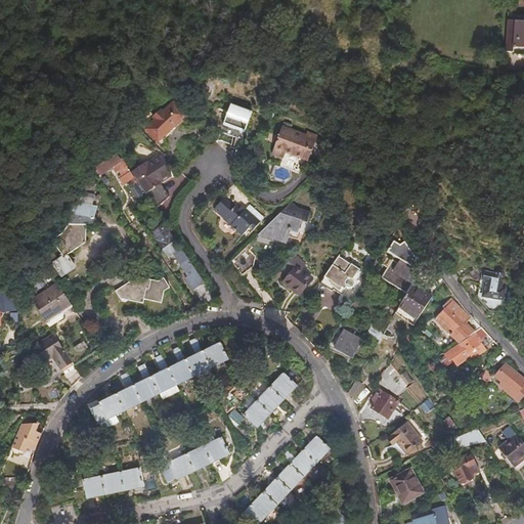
[(523,19),(507,18),(504,50),(523,51),(523,19)]
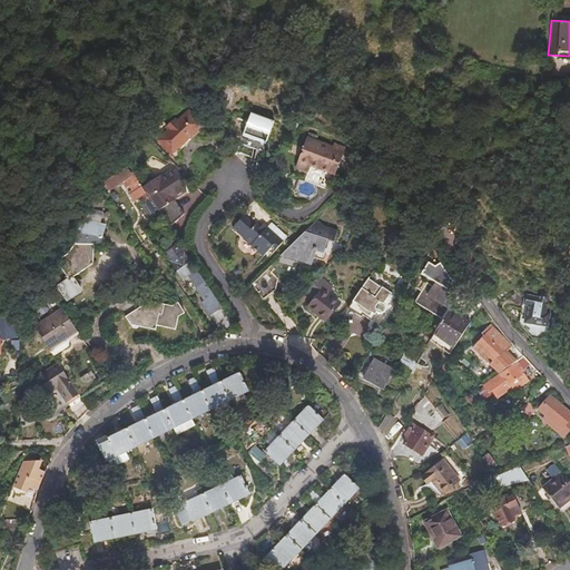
[(8,45),(15,45),(18,31),(9,30),(8,45)]
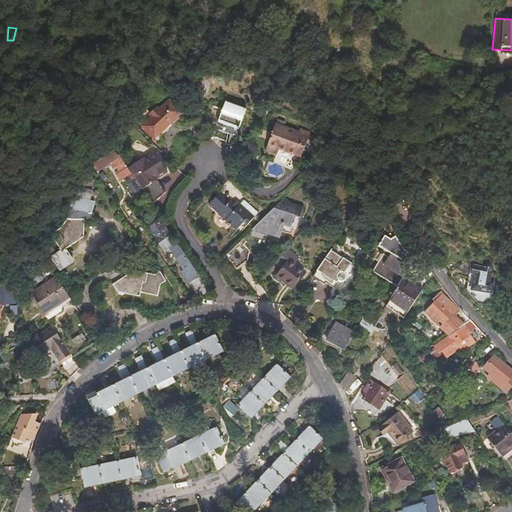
[(157,106),(149,113),(152,116),(143,125),(154,137),(181,112),(170,100),(160,109),(157,106)]
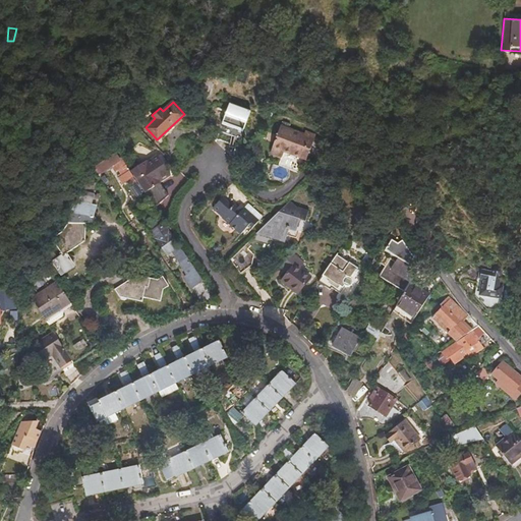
[(248,111),(227,103),(217,131),(218,131),(216,138),(228,142),(229,134),(238,138),(248,111)]
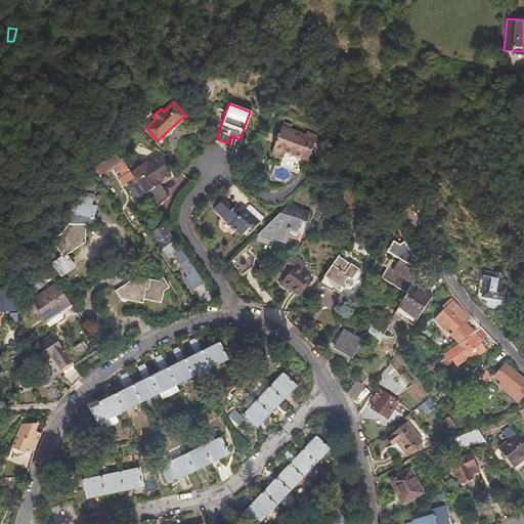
[(279,164),(290,168),(298,171),(308,146),(311,147),(317,134),(307,130),(306,132),(282,123),(271,150),(282,155),(279,164)]
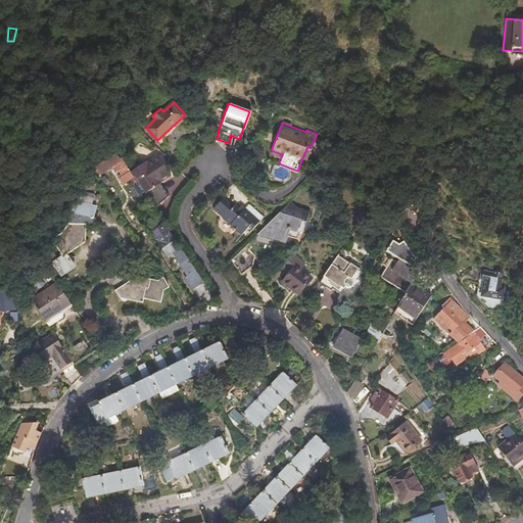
[(190,164),(199,154),(188,143),(179,153),(190,164)]
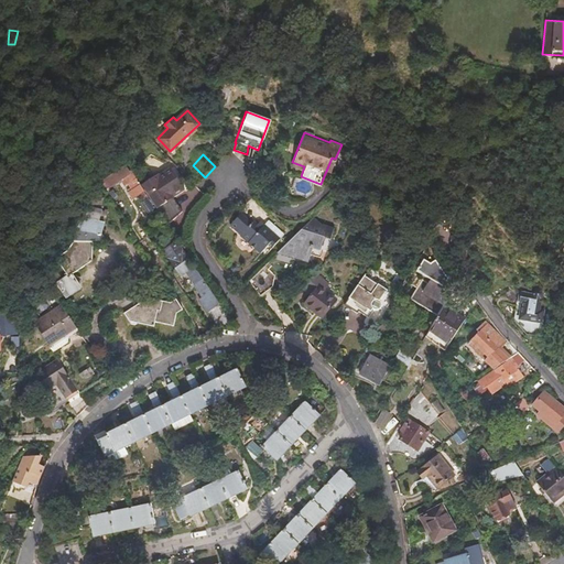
[(130,174),(129,173),(126,166),(105,180),(109,187),(129,174),(130,174)]
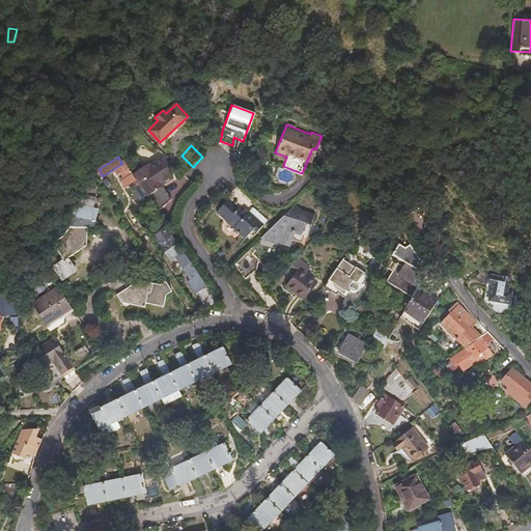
[(148,163),(133,173),(138,180),(149,198),(157,210),(169,198),(162,186),(173,178),(161,158),(149,165),(148,163)]
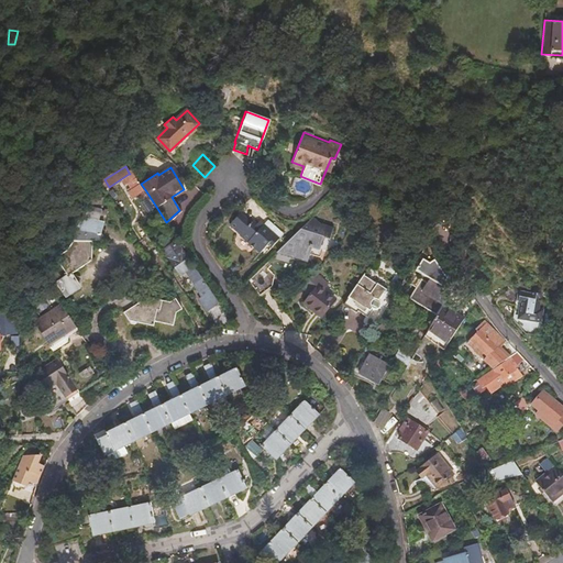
[(141,184),(133,172),(129,173),(130,174),(129,174),(132,180),(129,183),(131,187),(128,189),(133,199),(146,191),(141,184)]
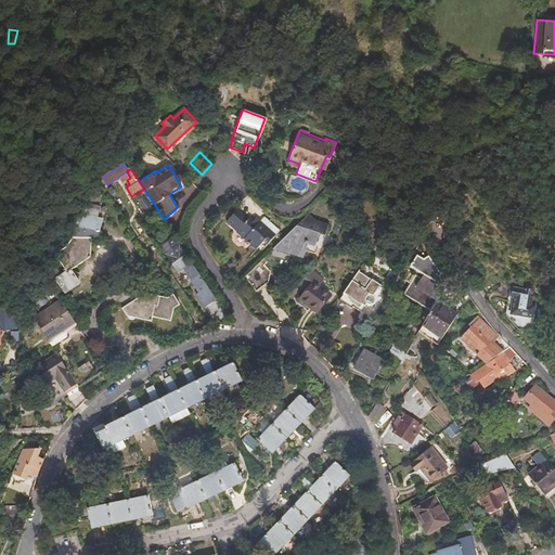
[(308,181),(307,178),(296,173),(291,171),(286,181),(289,188),(301,192),(306,189),(308,181)]
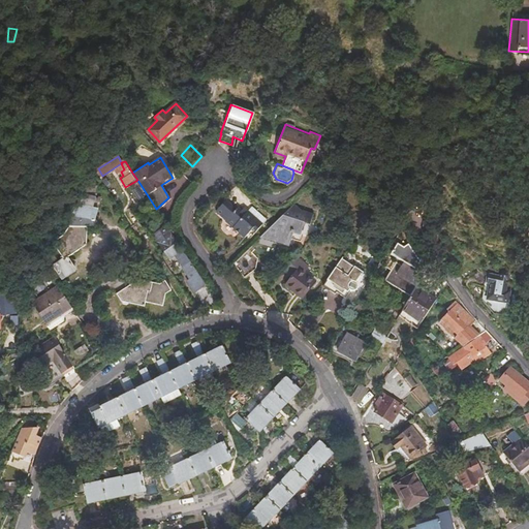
[(91,187),(80,183),(71,215),(69,215),(67,226),(60,235),(51,242),(62,259),(53,266),(60,279),(74,270),(66,257),(85,243),(85,226),(94,226),(92,222),(93,212),(89,210),(91,199),(90,198),(91,187)]
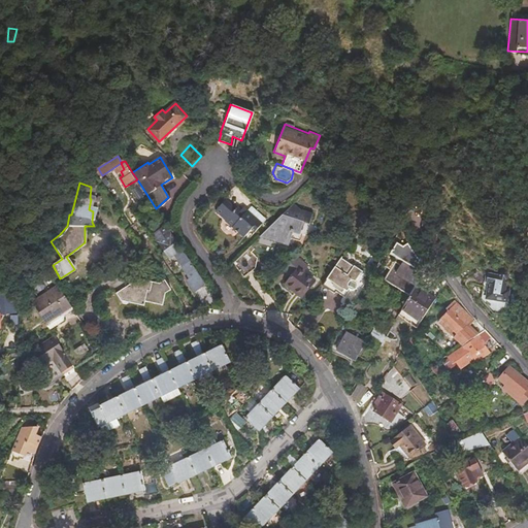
[(244,212),(241,210),(236,206),(234,208),(224,199),(215,209),(224,219),(224,220),(231,227),(234,230),(242,237),(245,234),(251,229),(254,231),(261,224),(246,210),(244,212)]
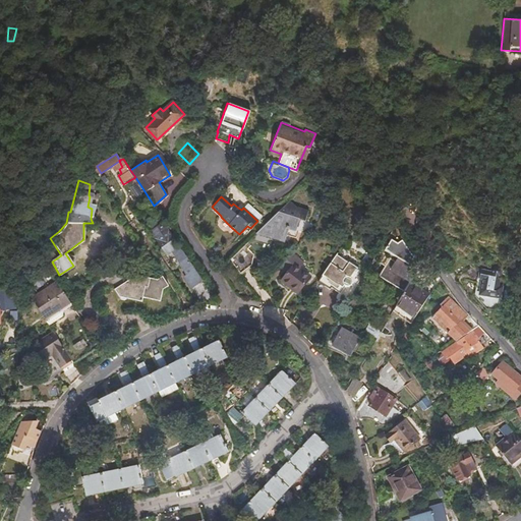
[(288,200),(272,217),(258,229),(285,240),(288,235),(297,238),(299,232),(297,231),(302,220),(307,222),(312,211),(288,200)]
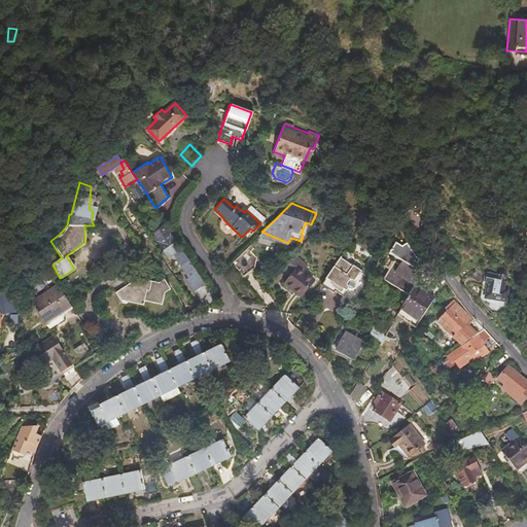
[(250,206),(246,210),(260,223),(265,219),(250,206)]
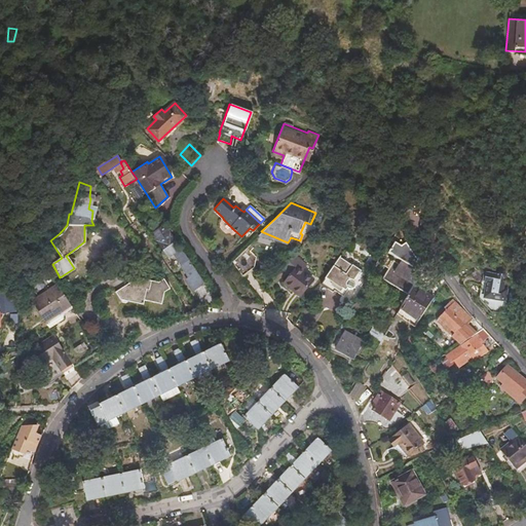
[(203,306),(216,300),(171,230),(167,226),(154,234),(168,256),(179,250),(186,261),(182,264),(196,287),(193,289),(203,306)]
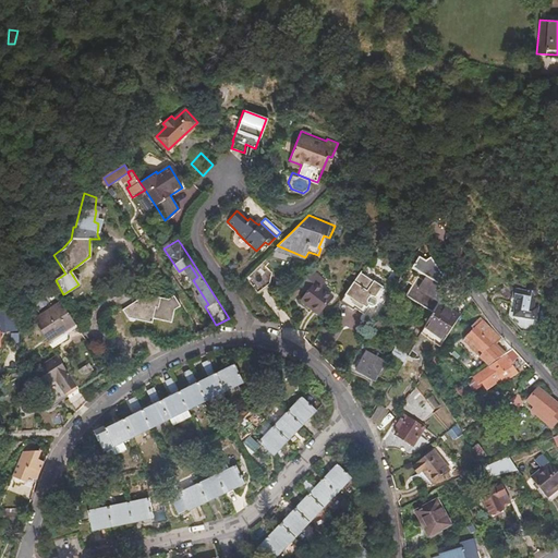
[(305,257),(277,245),(275,247),(304,259),(305,257)]
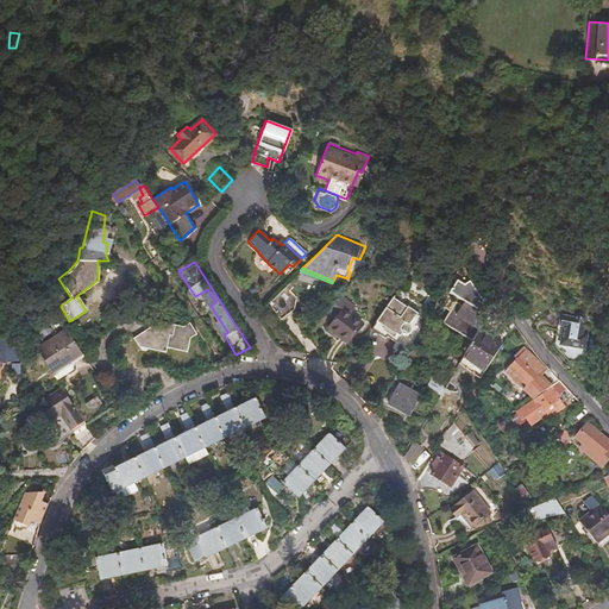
[(49,277),(38,284),(44,293),(55,286),(49,277)]
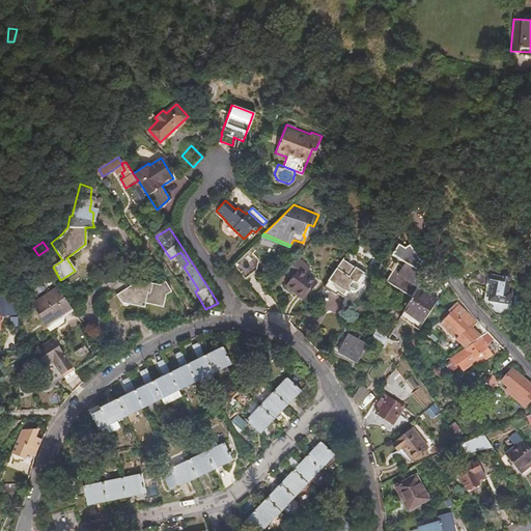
[(232,263),(244,278),(255,269),(257,259),(248,249),(232,263)]
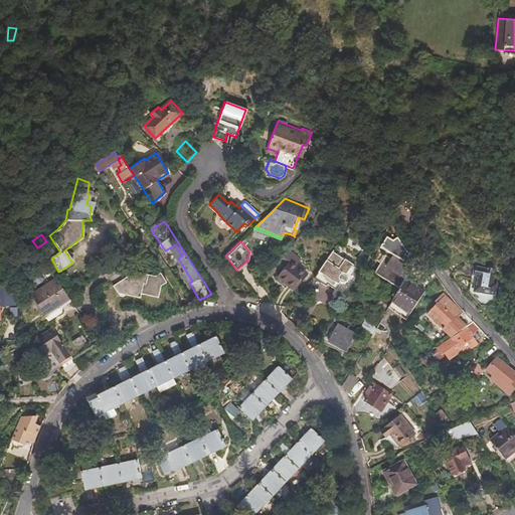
[(405,276),(413,261),(386,245),(384,250),(376,250),(369,261),(368,261),(361,273),(369,278),(363,288),(389,303),(392,298),(405,276)]
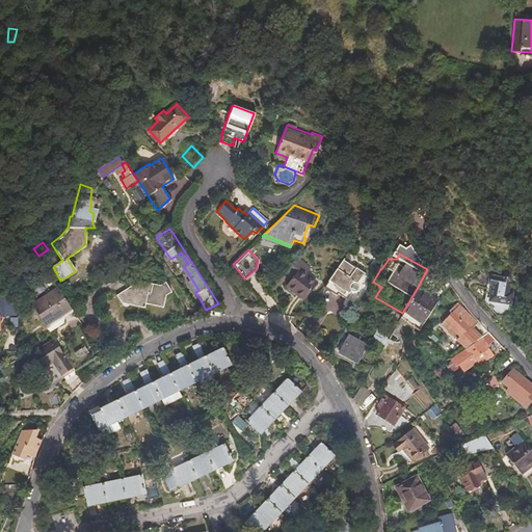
[(297,275),(295,278),(289,287),(304,299),(318,284),(309,275),(313,269),(299,257),(290,268),(297,275)]
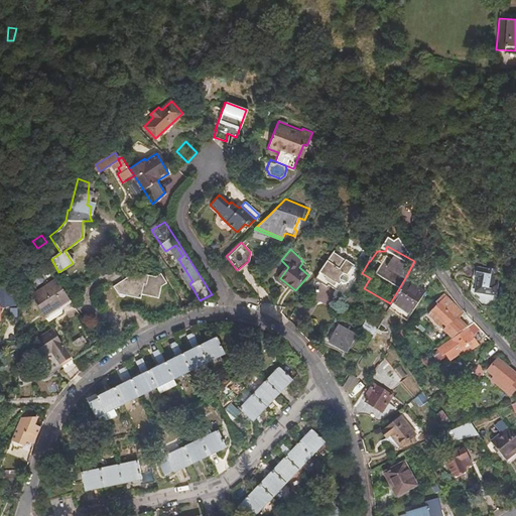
[(336,251),(315,280),(319,280),(329,286),(330,285),(338,290),(344,282),(345,283),(347,282),(349,281),(350,279),(350,277),(348,275),(354,266),(348,261),(348,260),(336,251)]
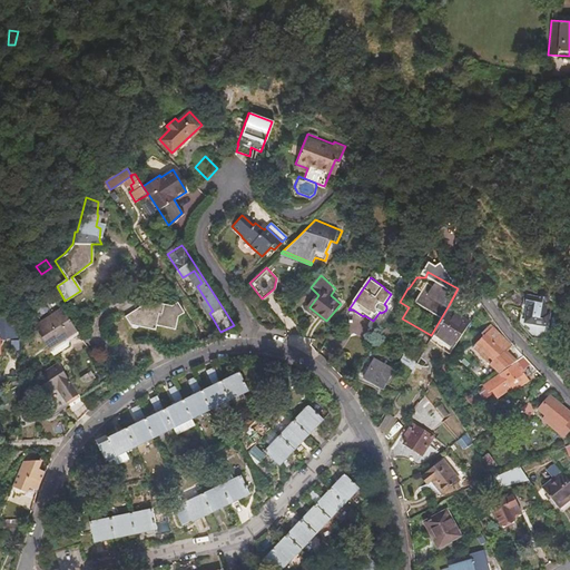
[(509,294),(502,286),(489,296),(494,304),(509,294)]
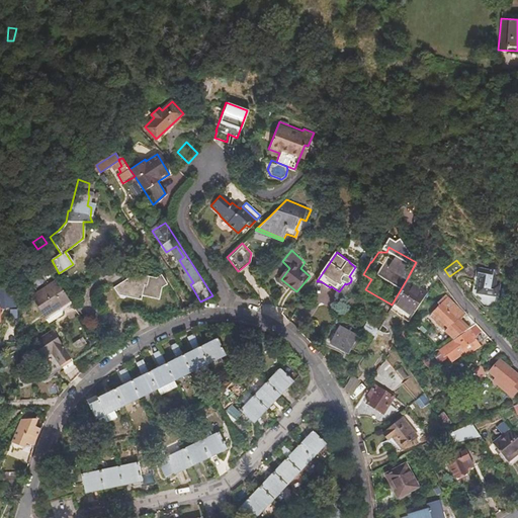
[(282,261),(279,264),(287,271),(289,268),(282,261)]
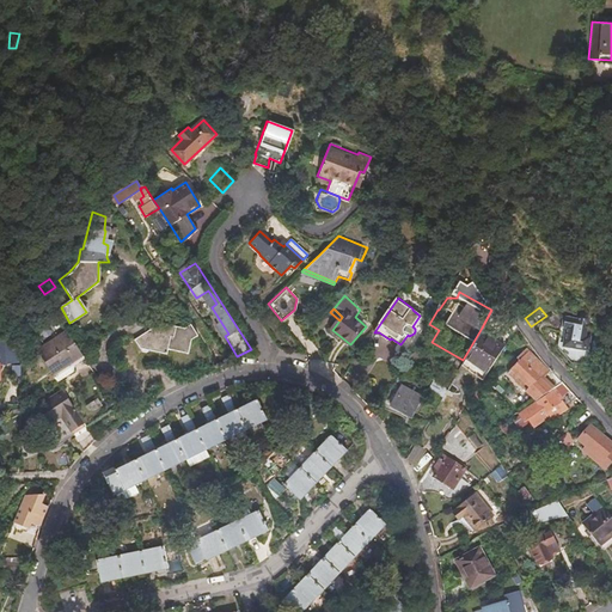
[(582,361),(582,332),(579,331),(579,320),(576,317),(575,316),(573,314),(570,316),(569,317),(568,319),(561,319),(554,319),(552,348),(555,350),(564,359),(567,361),(570,362),(571,362),(580,362),(582,361)]
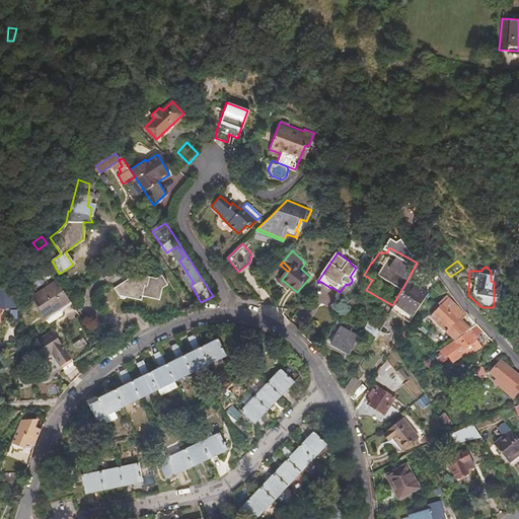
[(67,295),(50,270),(26,285),(45,313),(57,305),(55,302),(67,295)]
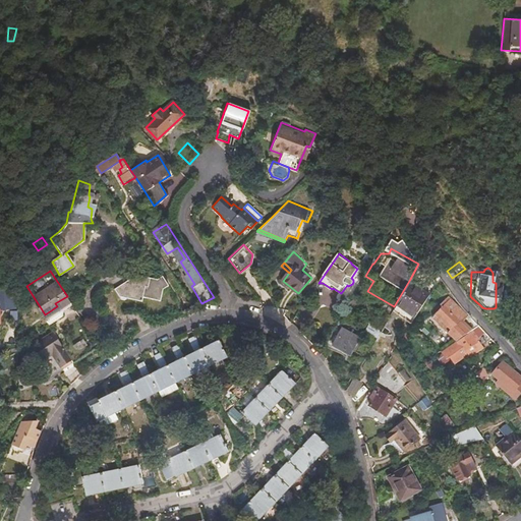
[(119,294),(147,276),(136,274),(115,288),(119,294)]
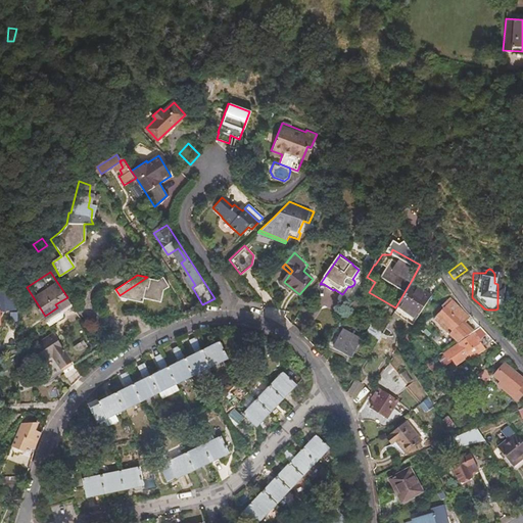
[(156,280),(147,277),(120,295),(121,296),(126,293),(129,298),(143,301),(144,297),(160,300),(163,289),(169,285),(162,276),(156,280)]
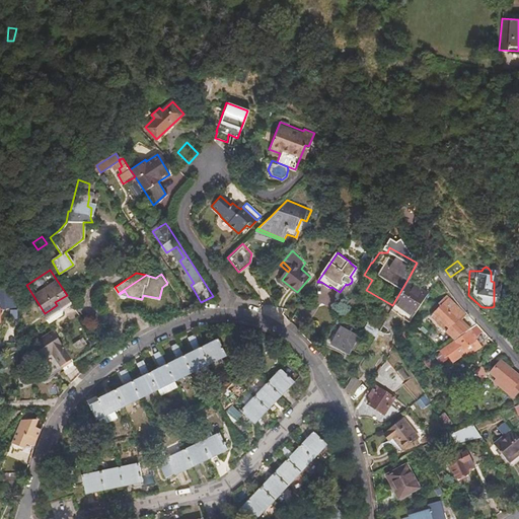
[(395,300),(415,313),(429,291),(409,278),(395,300)]
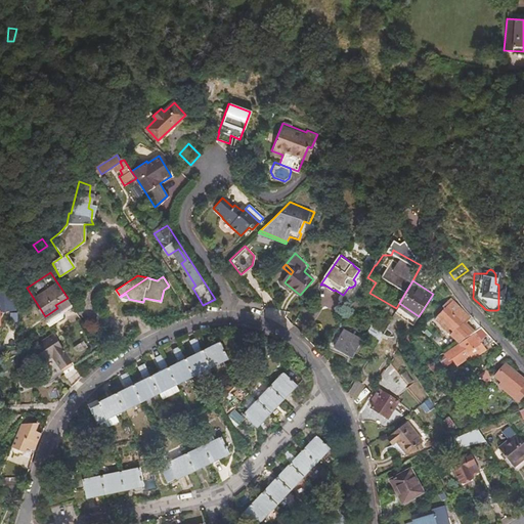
[(15,289),(0,288),(0,305),(15,306),(15,289)]
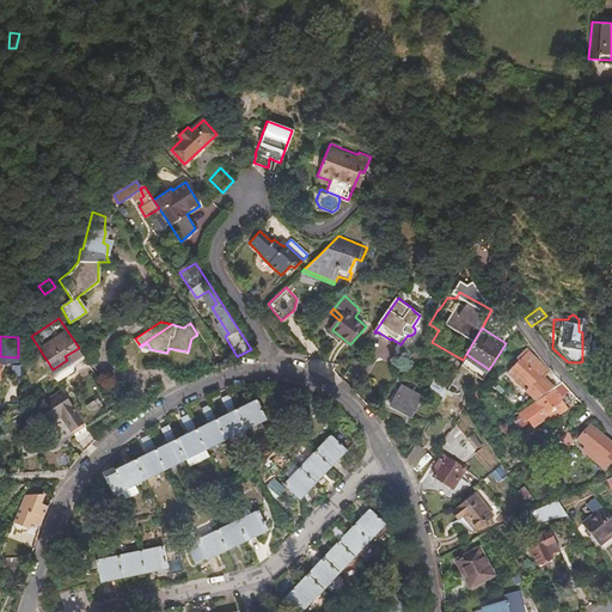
[(218,365),(227,360),(216,344),(207,349),(218,365)]
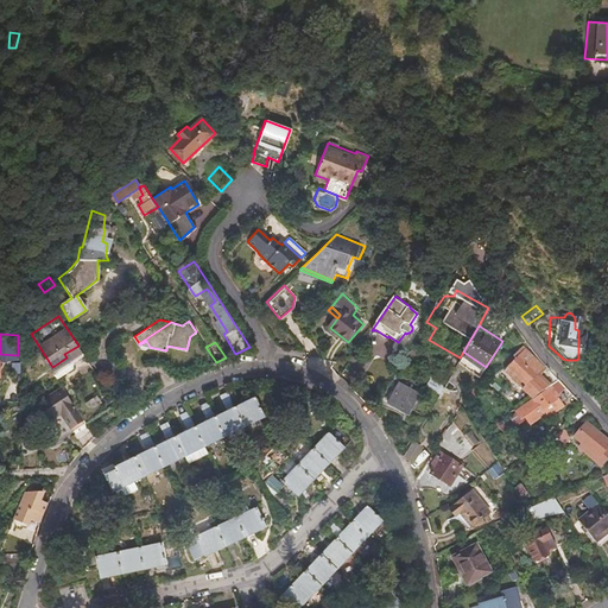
[(82,352),(80,348),(78,346),(64,354),(67,358),(52,367),(54,371),(82,352)]
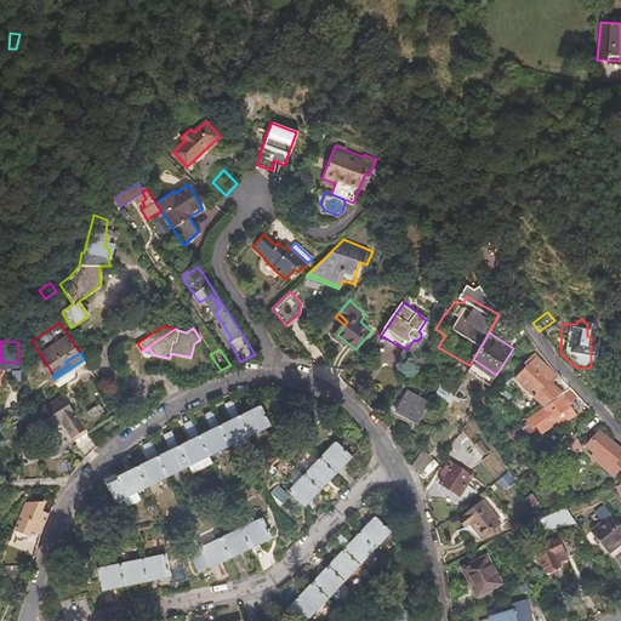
[(548,383),(558,372),(540,354),(513,380),(539,406),(557,394),(550,387),(550,386),(548,383)]
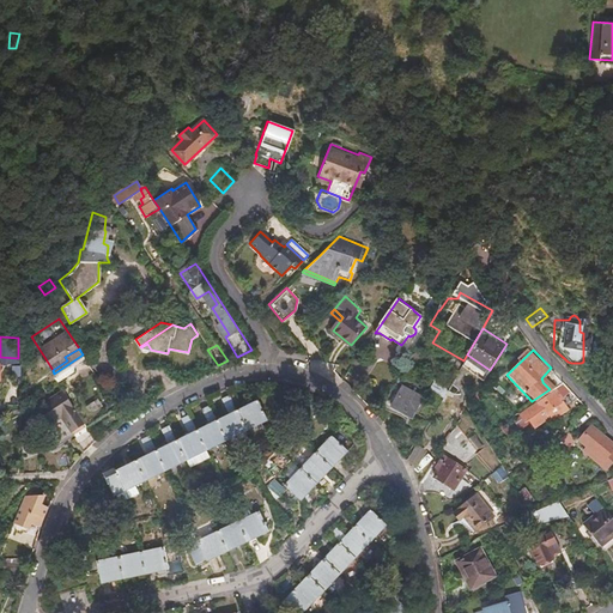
[(462,363),(486,377),(490,370),(467,354),(463,360),(462,363)]
